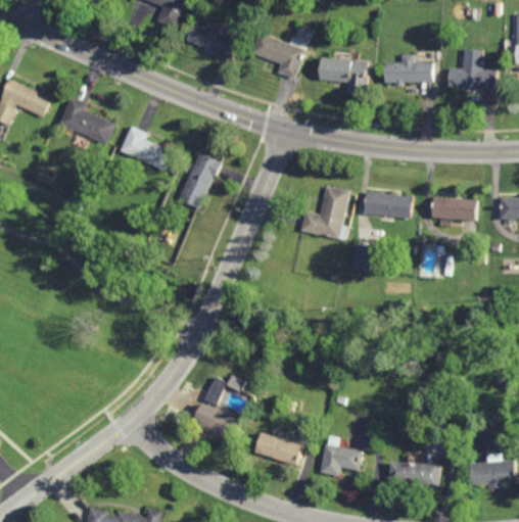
[(184,0),(174,28),(155,19),(161,5),(149,0),(184,0)]
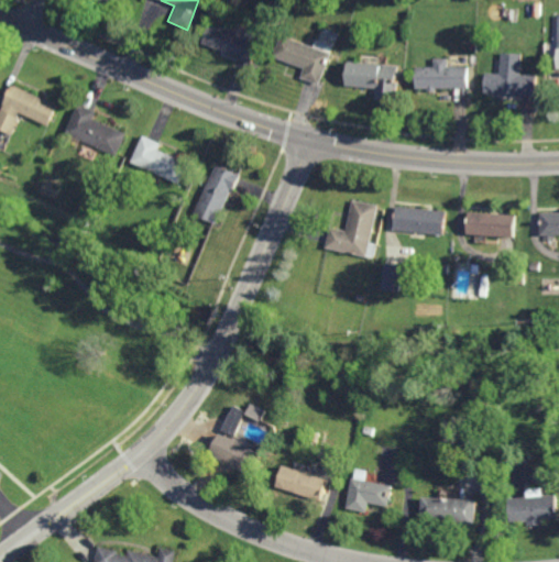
[(220,24),(212,21),(216,13),(223,17),(220,24)]
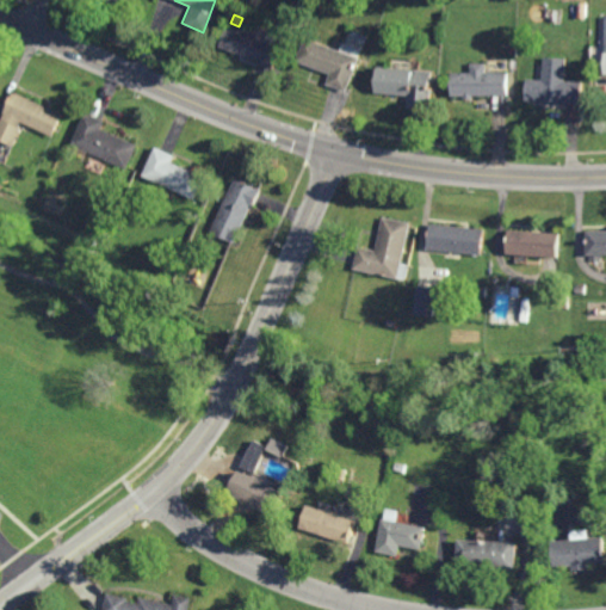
[(249,32),(253,25),(280,36),(269,67),(253,62),(254,60),(216,45),(224,23),(249,32)]
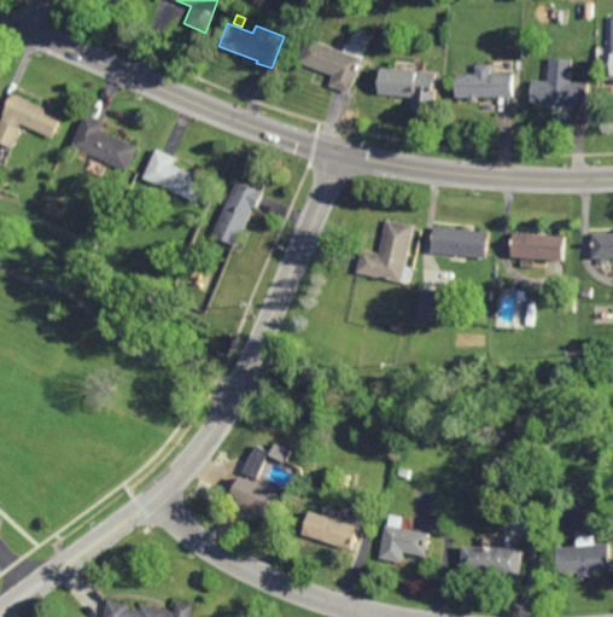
[(339,51),(343,41),(361,48),(358,57),(360,57),(348,91),(327,83),(331,74),(296,60),(304,38),(339,51)]
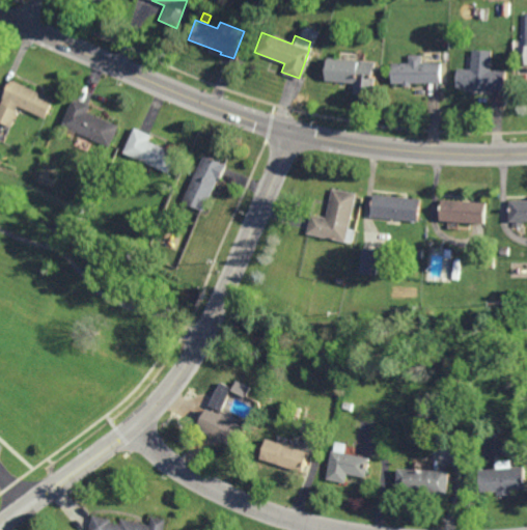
[(488,70),(503,71),(502,89),(454,86),(454,68),(469,70),(469,49),(489,49),(488,70)]
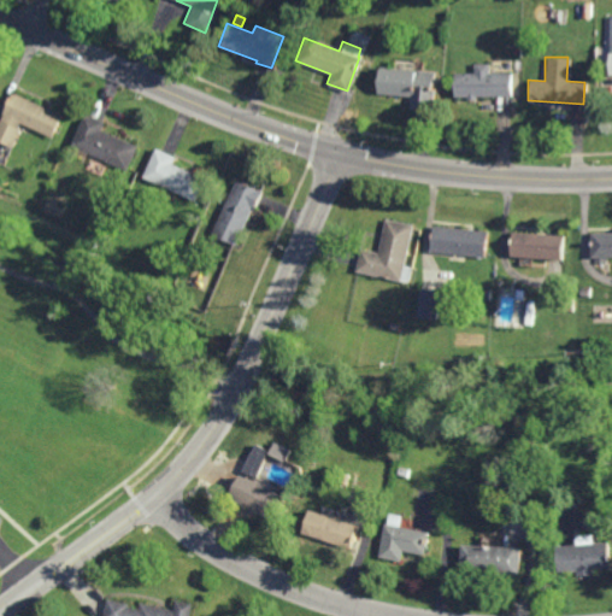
[(430,109),(409,107),(409,95),(376,93),(377,66),(433,71),(430,109)]
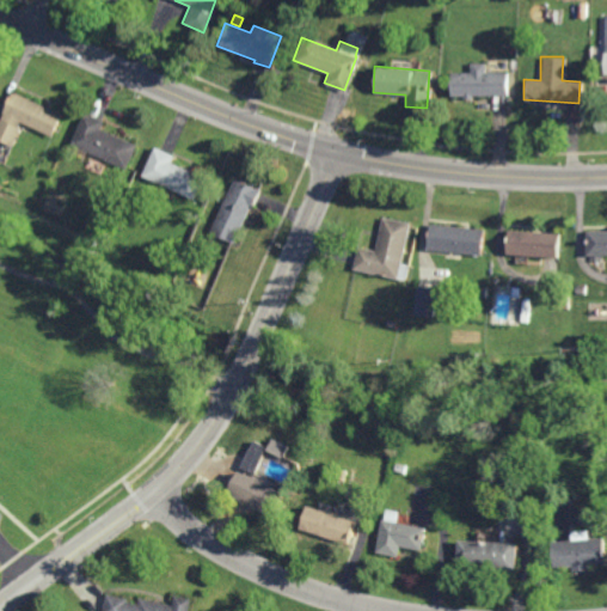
[(506,95),(470,95),(470,98),(461,98),(461,95),(448,95),(448,72),(506,72),(506,95)]
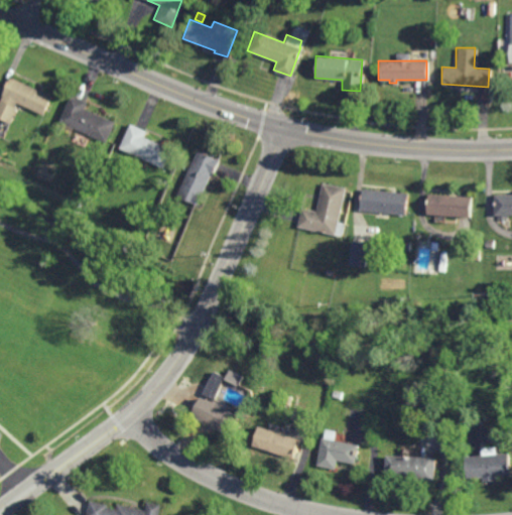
[(41,115),(14,102),(12,106),(15,108),(9,123),(0,118),(0,97),(9,77),(50,96),(41,115)]
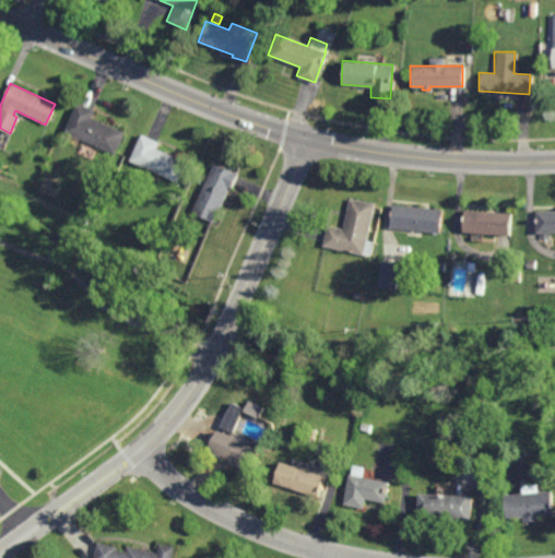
[(113,153),(79,138),(77,143),(66,139),(68,133),(63,131),(74,103),(92,110),(90,117),(122,131),(113,153)]
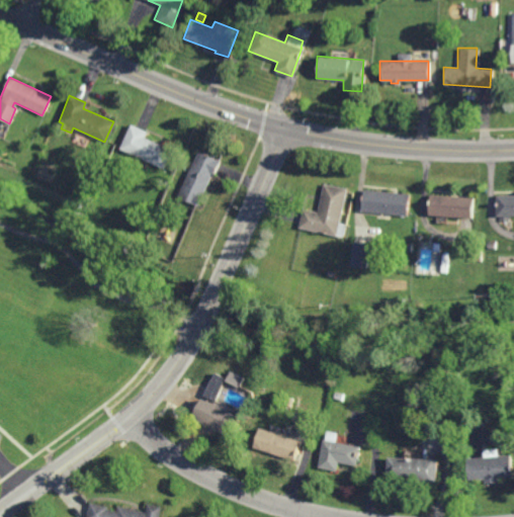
[(162,168),(146,160),(143,167),(135,163),(137,157),(118,148),(130,123),(145,131),(143,136),(171,149),(162,168)]
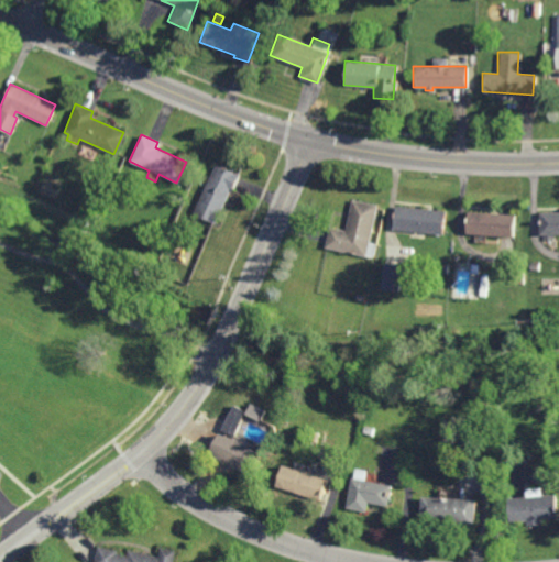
[(229,190),(228,190),(214,222),(192,212),(214,163),(237,174),(229,190)]
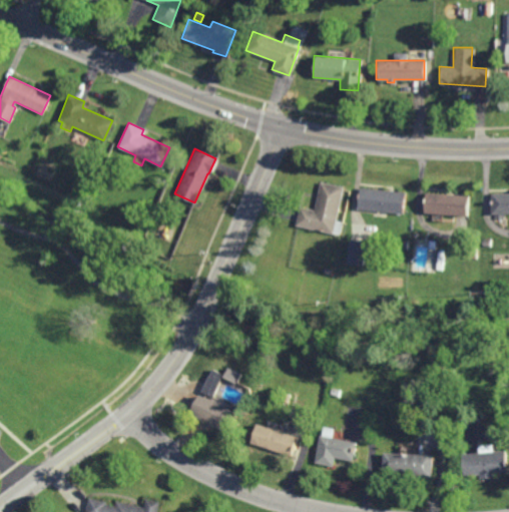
[(332,232),(295,224),(298,205),(313,208),(319,181),(342,185),(332,232)]
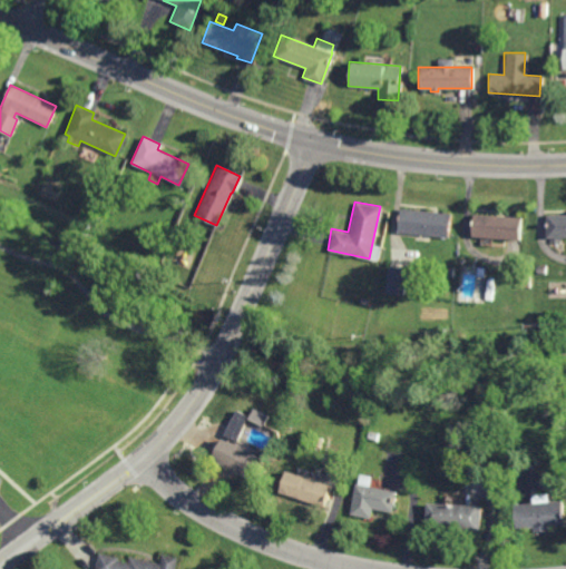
[(447,236),(396,231),(399,207),(450,213),(447,236)]
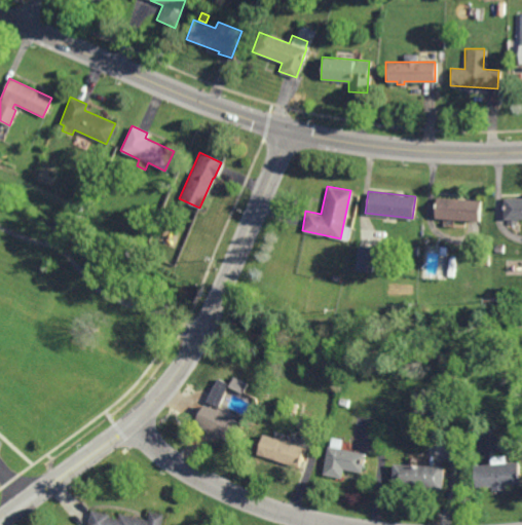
[(479,200),(478,221),(435,217),(436,196),(479,200)]
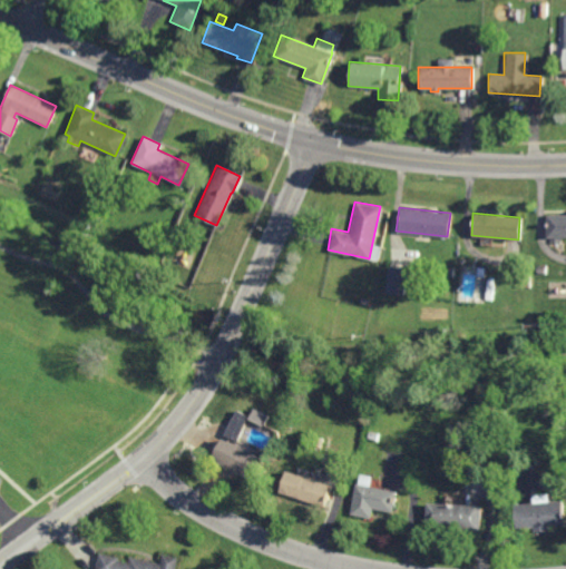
[(547,243),(547,238),(547,237),(546,237),(545,214),(565,213),(565,236),(557,237),(557,242),(547,243)]
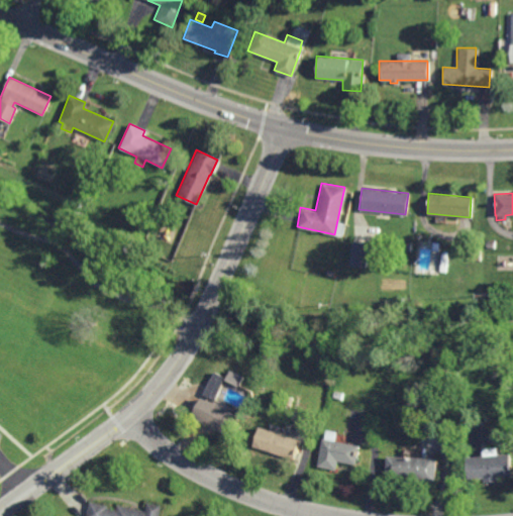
[(365,268),(348,267),(350,241),(368,243),(365,268)]
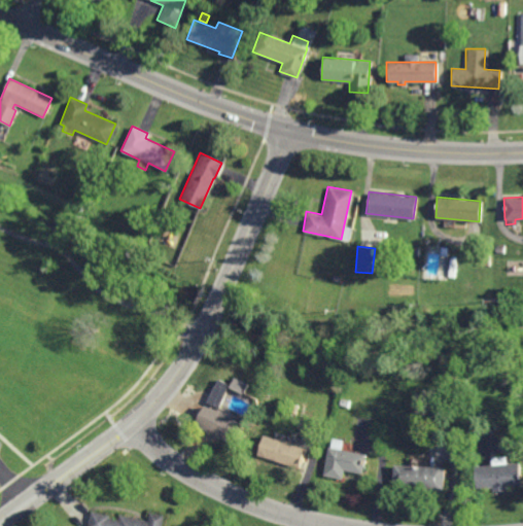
[(486,265),(478,264),(479,252),(487,253),(486,265)]
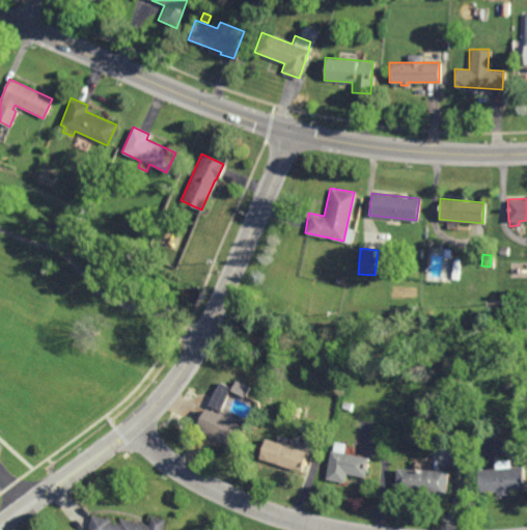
[(341,285),(333,282),(335,276),(343,279),(341,285)]
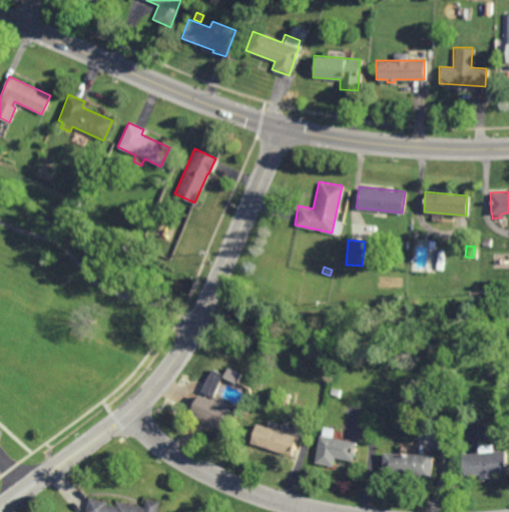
[(200,392),(211,397),(218,381),(206,376),(200,392)]
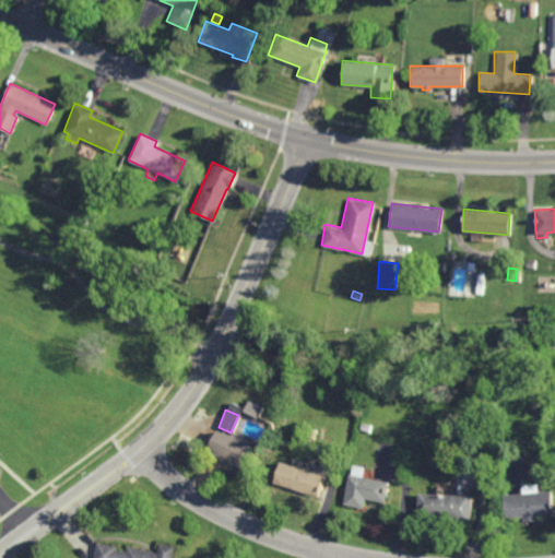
[(368,432),(358,430),(361,423),(370,425),(368,432)]
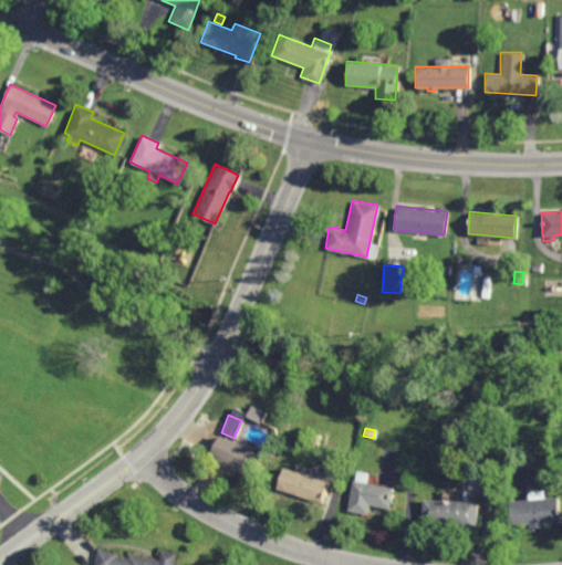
[(232,442),(232,441),(246,448),(246,449),(259,457),(256,468),(249,477),(235,471),(233,472),(219,464),(220,463),(208,457),(212,446),(219,437),(232,442)]
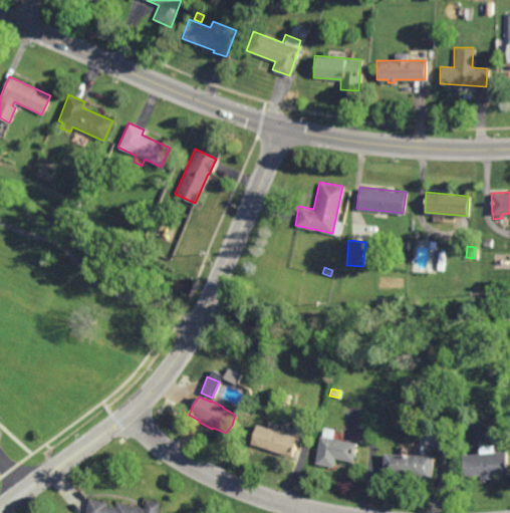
[(275,432),(276,429),(284,432),(283,433),(299,438),(292,458),(250,444),(257,426),(275,432)]
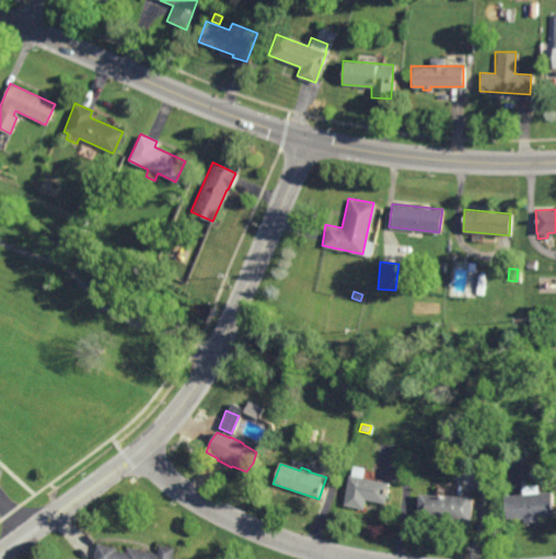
[(362,479),(389,484),(385,504),(366,500),(363,510),(343,505),(349,476),(351,476),(352,466),(365,469),(362,479)]
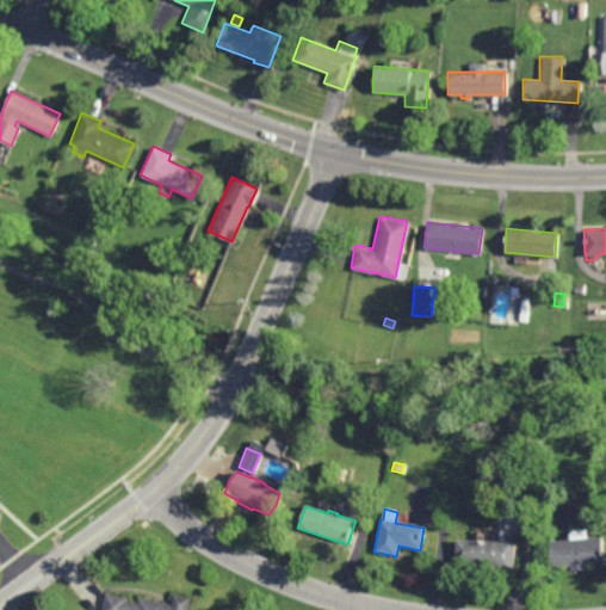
[(587,540),(600,537),(603,564),(586,565),(586,570),(570,572),(569,566),(554,568),(551,542),(569,541),(568,533),(586,530),(587,540)]
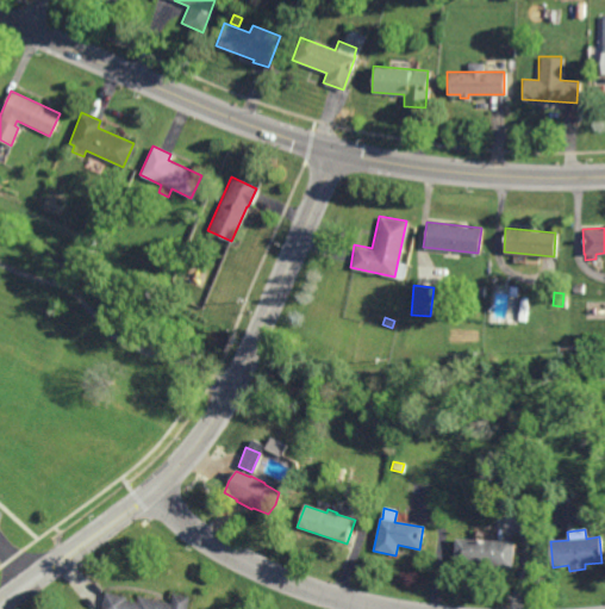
[(513,569),(454,566),(455,540),(515,542),(513,569)]
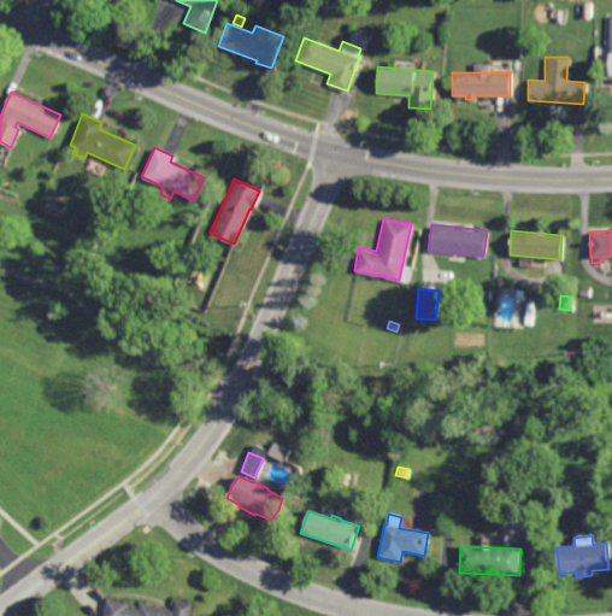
[(136,608),(137,602),(170,608),(172,598),(189,602),(186,615),(99,615),(104,597),(125,602),(124,605),(136,608)]
